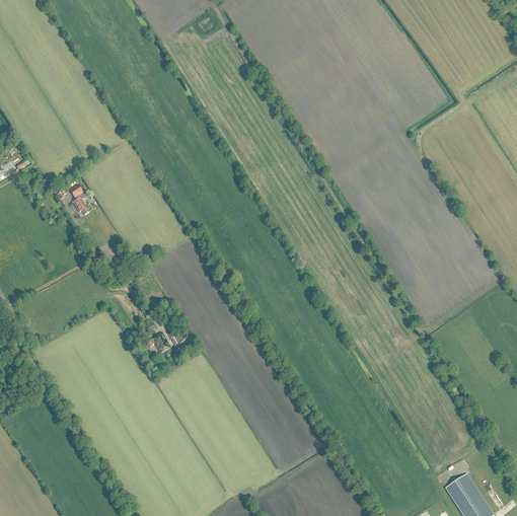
[(87,210),(79,197),(76,194),(81,191),(77,185),(68,190),(73,197),(73,196),(75,200),(71,202),(77,211),(80,209),(83,213),(87,210)]
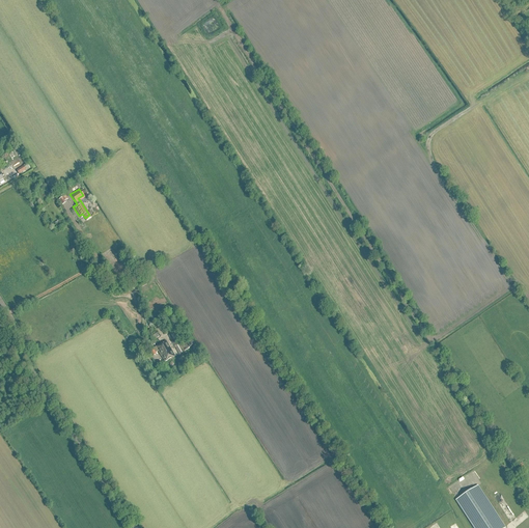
[(56,195),(60,201),(63,200),(62,198),(65,196),(62,191),(56,195)]
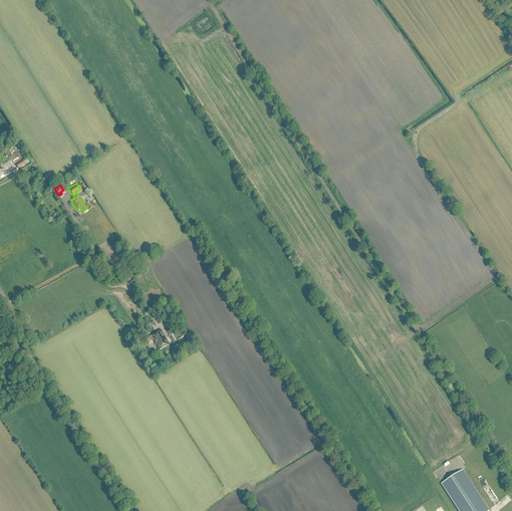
[(110,243),(112,242),(110,238),(103,240),(106,248),(111,247),(110,243)]
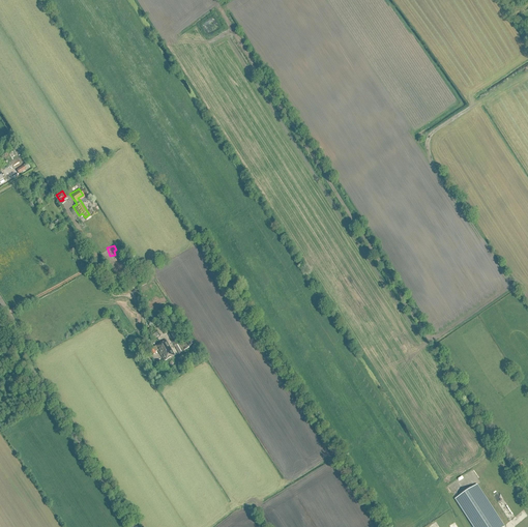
[(150,339),(157,333),(153,328),(146,332),(150,339)]
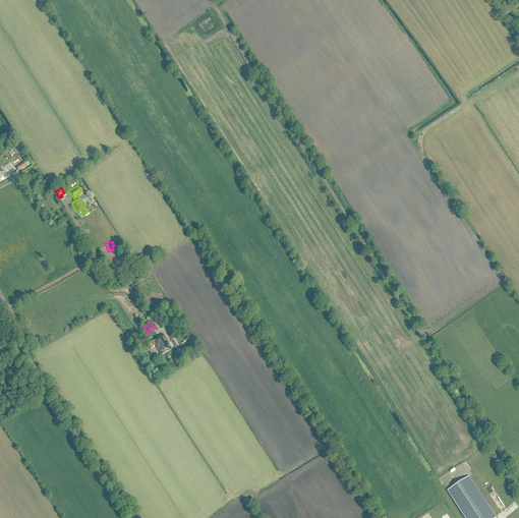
[(183,339),(189,336),(184,328),(174,334),(168,324),(163,327),(174,346),(184,340),(183,339)]
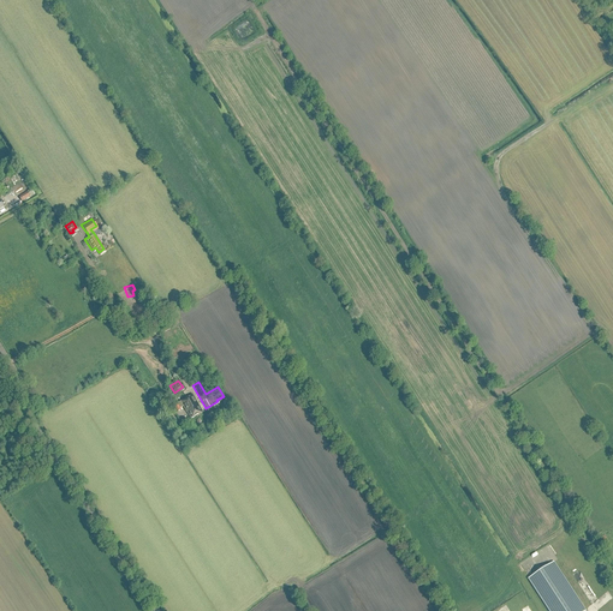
[(190,393),(184,396),(195,413),(201,409),(190,393)]
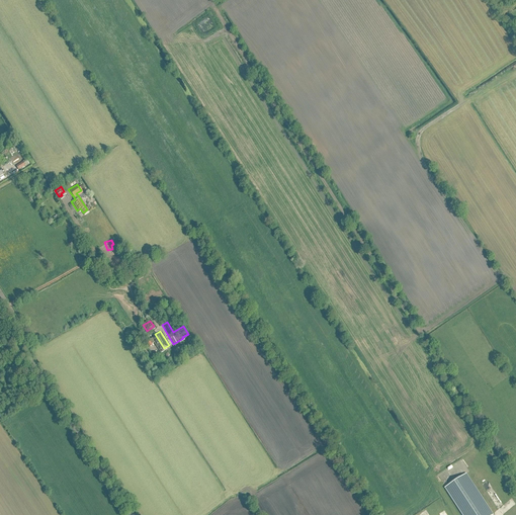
[(155,334),(150,337),(148,339),(147,338),(144,340),(147,346),(151,344),(149,342),(152,340),(159,351),(164,348),(155,334)]
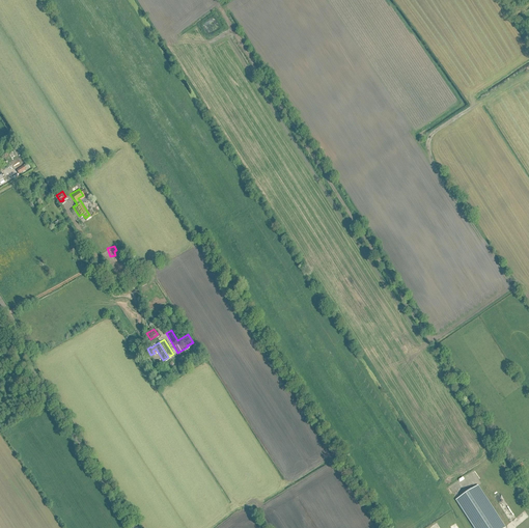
[(475,483),(454,497),(474,527),(498,527),(502,526),(475,483)]
